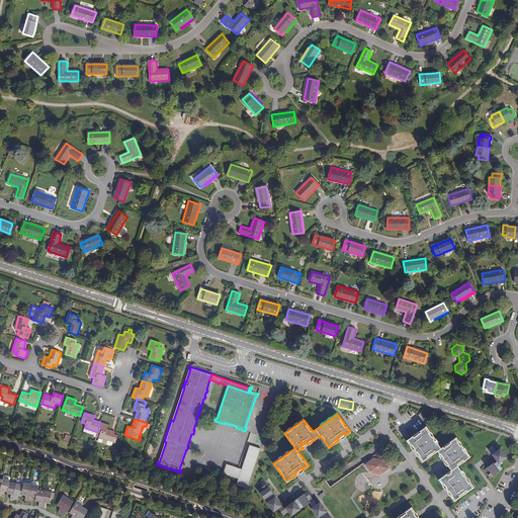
[(284,433),(304,420),(304,419),(284,432),(284,433)]
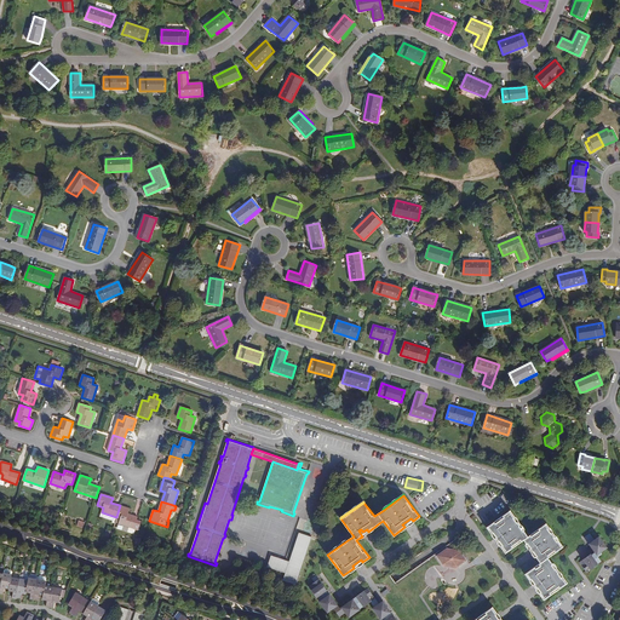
[(137,521),(138,517),(128,514),(130,509),(120,505),(116,517),(120,518),(119,523),(133,528),(138,529),(141,522),(137,521)]
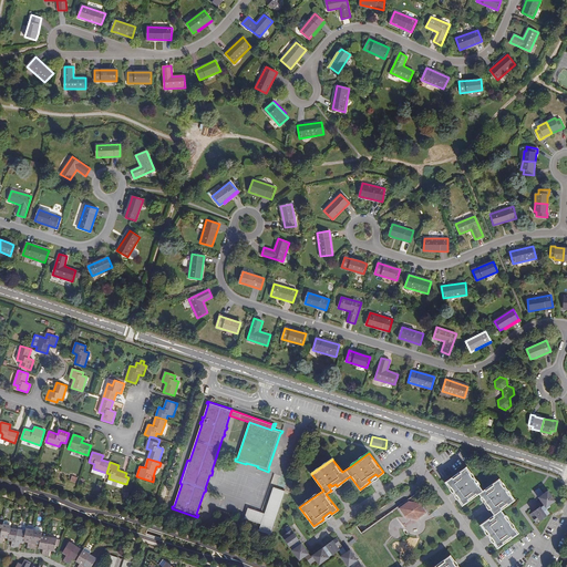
[(466,466),(465,467),(478,485),(480,484),(466,466)]
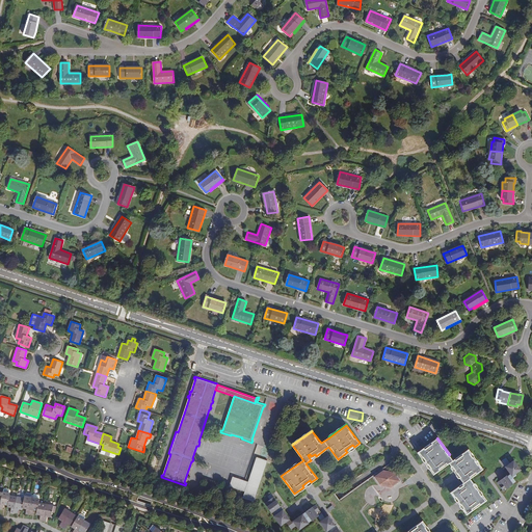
[(463,483),(452,491),(458,501),(460,500),(466,507),(463,508),(468,514),(486,501),(474,484),(470,479),(482,470),(473,457),(468,450),(453,460),(449,455),(436,439),(419,452),(425,461),(427,460),(432,467),(430,469),(434,474),(449,463),(451,467),(454,471),(456,469),(461,476),(459,477),(463,483)]
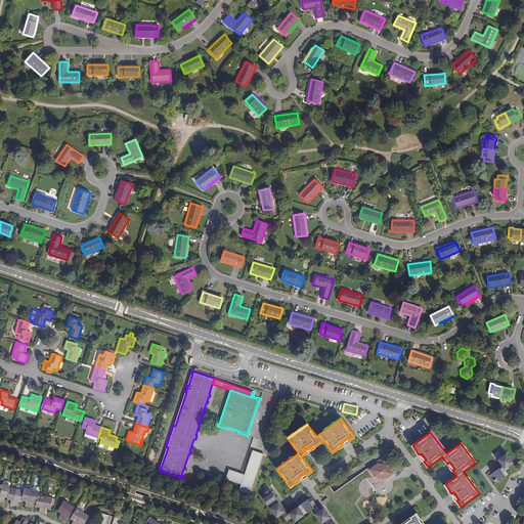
[(333,452),(333,453),(355,437),(354,436),(349,440),(347,438),(340,443),(342,445),(333,452)]
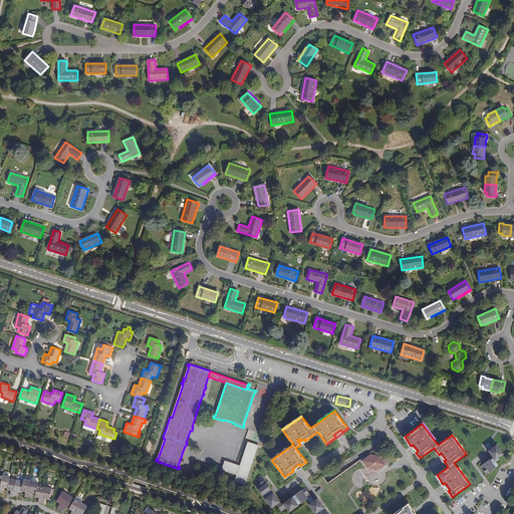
[(109,442),(110,438),(98,434),(97,438),(109,442)]
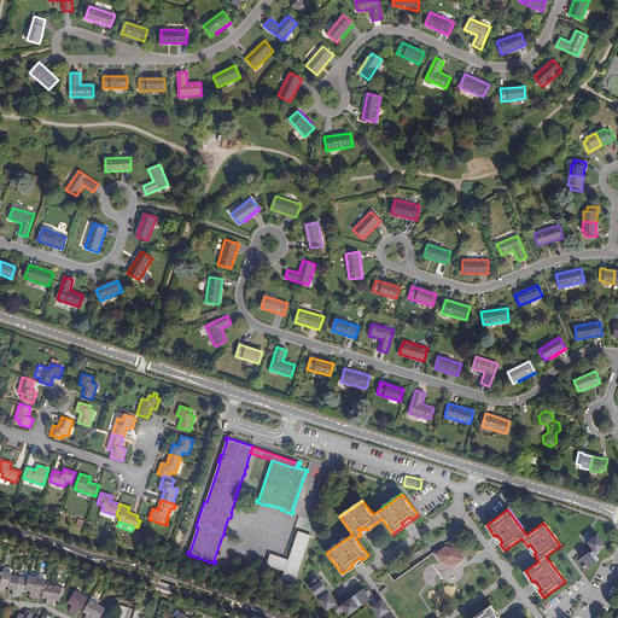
[(485,526),(503,552),(505,551),(500,544),(502,542),(496,535),(494,536),(487,525),(485,526)]
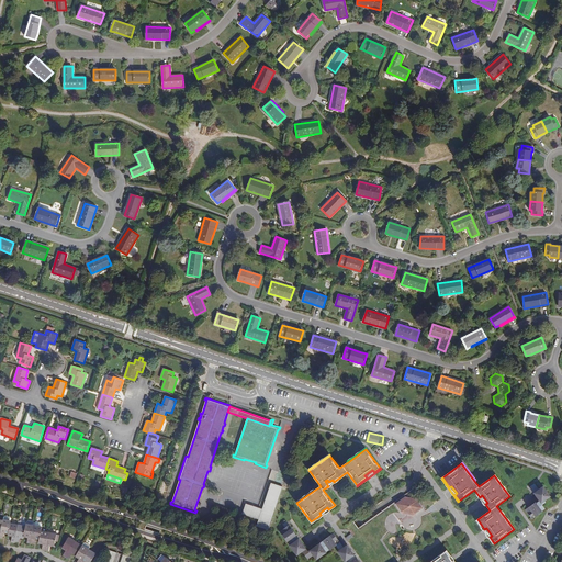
[(499,483),(509,496),(510,495),(501,482),(499,483)]
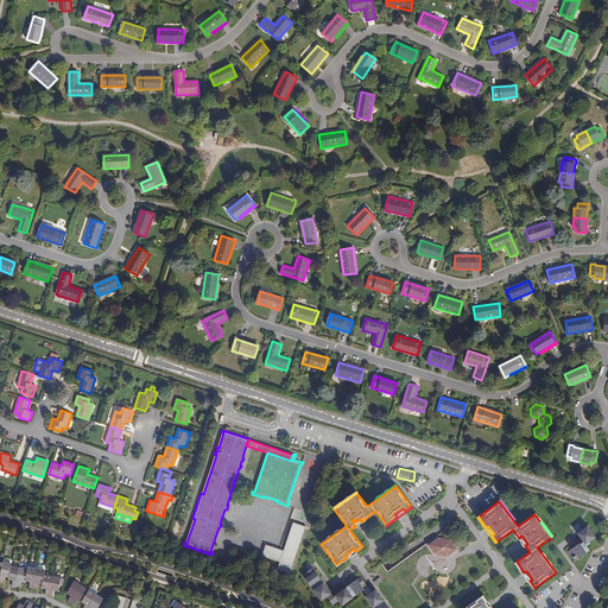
[(280,551),(280,550),(266,545),(263,556),(280,562),(278,569),(290,572),(305,527),(293,523),(287,540),(289,542),(287,544),(286,544),(284,551),(283,552),(280,551)]
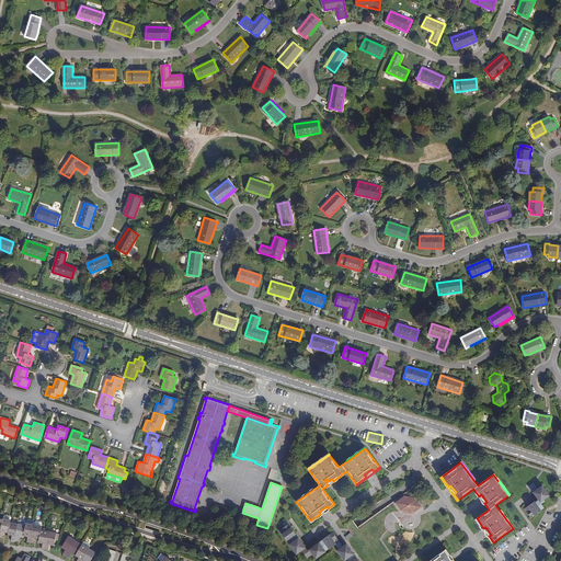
[(546,483),(534,492),(539,499),(525,508),(531,518),(548,507),(544,502),(553,495),(546,483)]
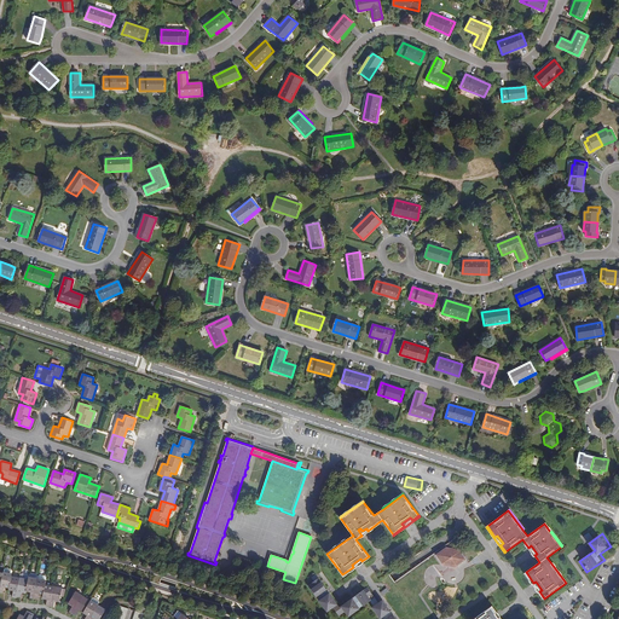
[(327,554),(347,539),(346,538),(327,553),(327,554)]
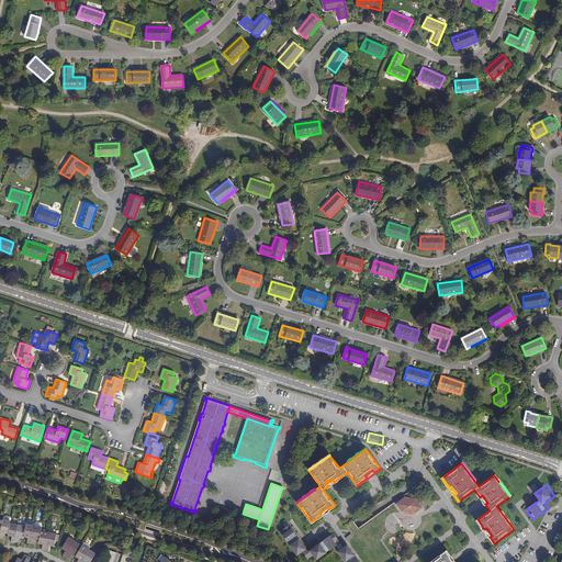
[(382,561),(437,523),(413,490),(358,528),(382,561)]
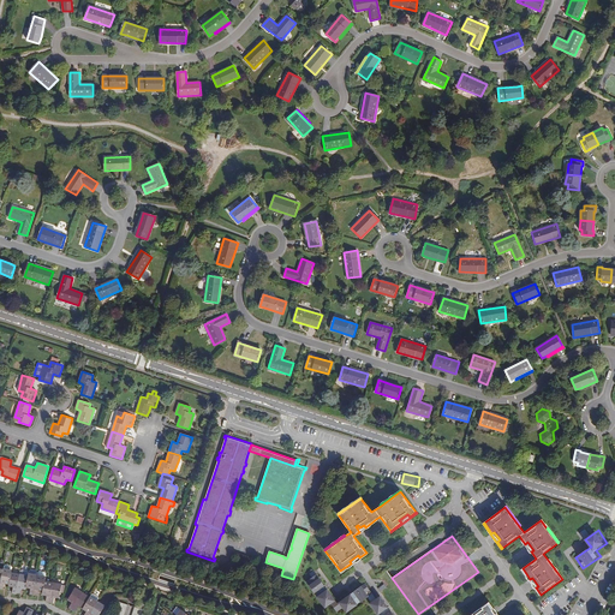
[(527,542),(525,544),(521,539),(531,553),(531,551),(533,550),(527,542)]
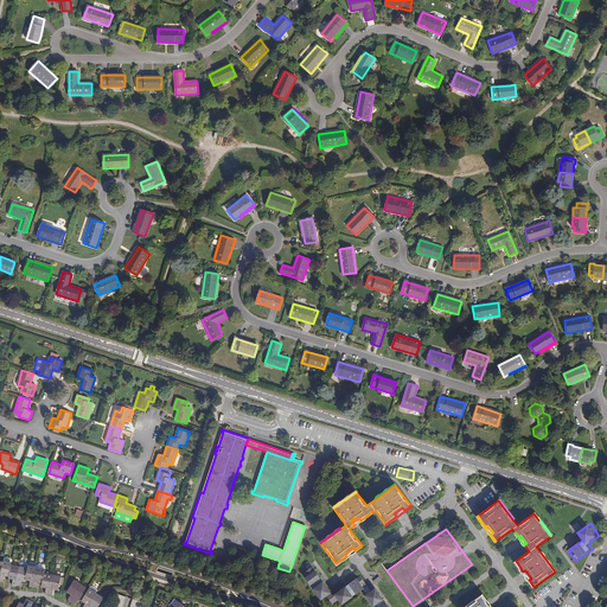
[(337,564),(362,547),(362,545),(355,550),(353,548),(345,554),(346,556),(336,563),(337,564)]
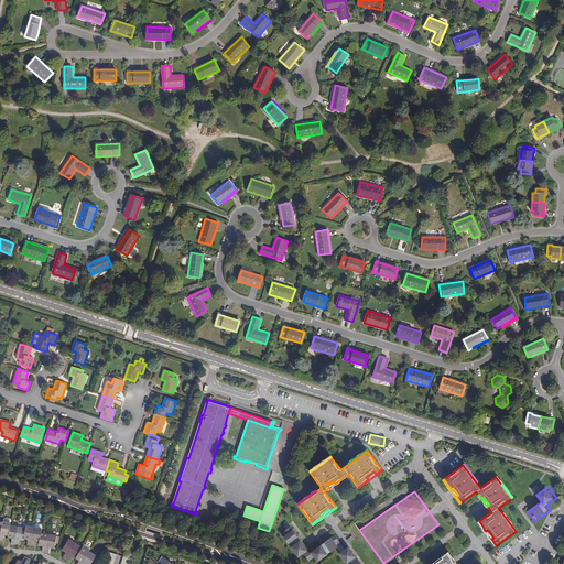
[(517,530),(503,512),(502,513),(516,531),(517,530)]
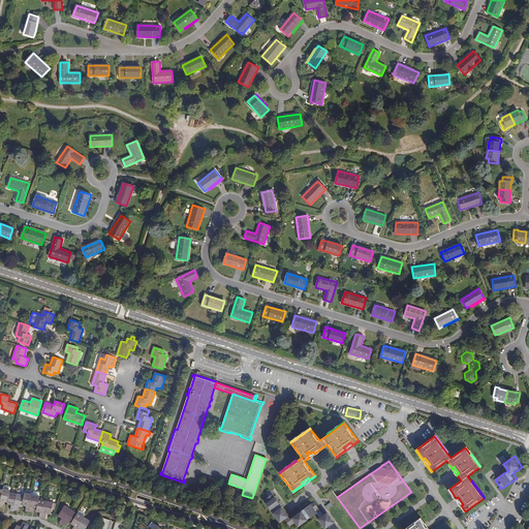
[(461,505),(463,504),(458,497),(456,498),(449,489),(447,490),(464,511),(465,511),(461,505)]
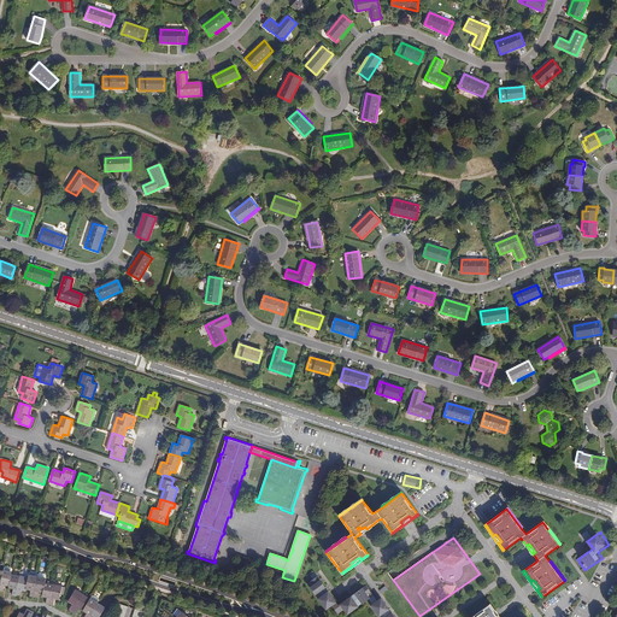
[(10,586),(11,575),(12,573),(4,571),(0,587),(0,589),(4,591),(5,585),(10,586)]
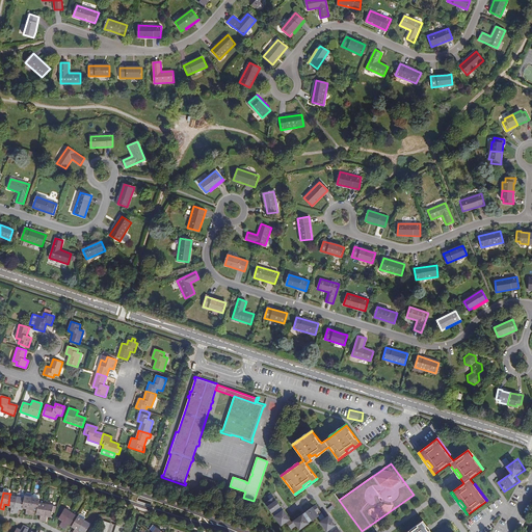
[(25,494),(25,497),(24,499),(23,507),(27,508),(26,513),(29,514),(32,498),(32,495),(32,494),(26,493),(25,494)]
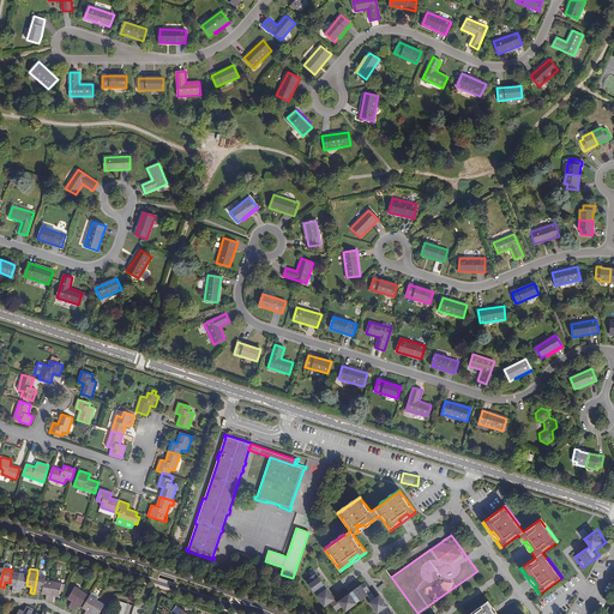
[(43,589),(44,581),(46,573),(46,571),(40,571),(37,571),(37,575),(34,594),(37,594),(38,588),(43,589)]
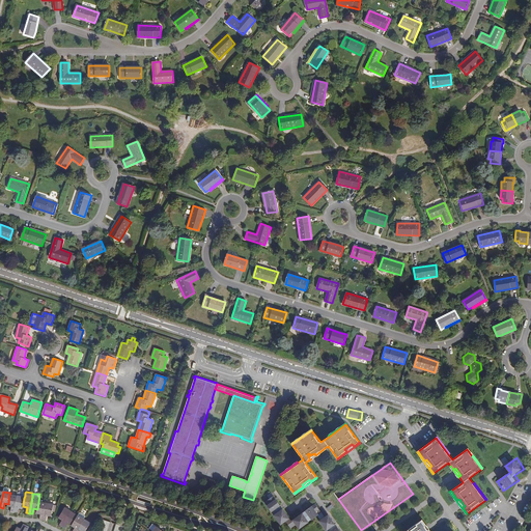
[(267,500),(280,526),(291,520),(277,494),(267,500)]
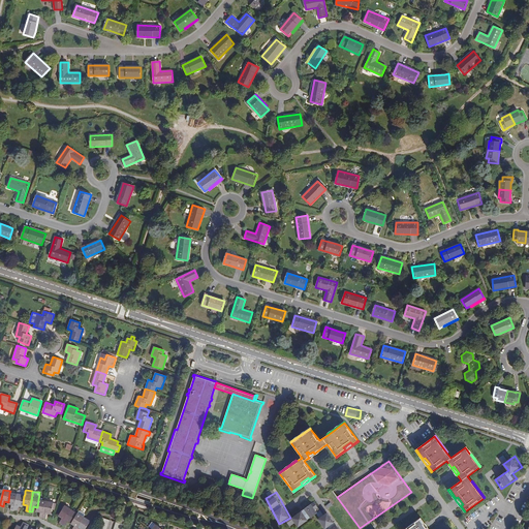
[(14,509),(17,494),(9,493),(8,502),(7,503),(11,504),(10,509),(13,510),(14,509)]
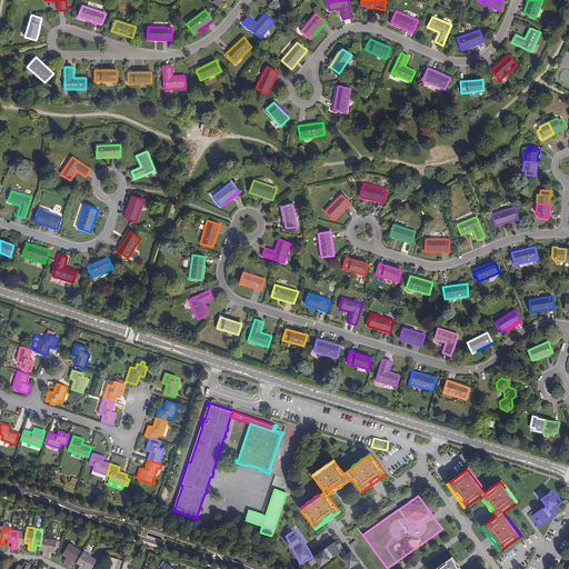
[(25,542),(26,533),(18,531),(16,548),(19,548),(19,543),(23,545),(25,542)]
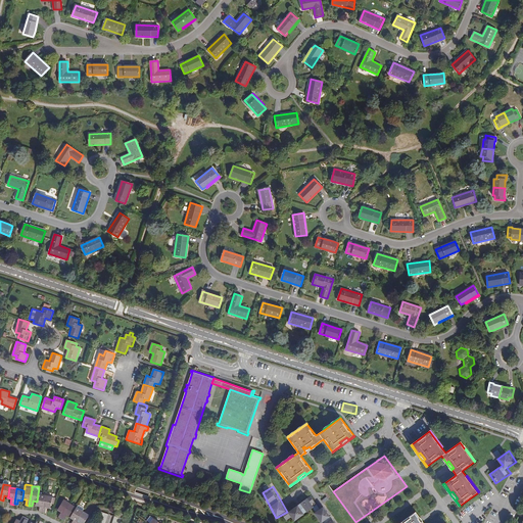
[(45,496),(38,494),(37,502),(36,505),(40,506),(40,507),(39,512),(42,512),(45,496)]
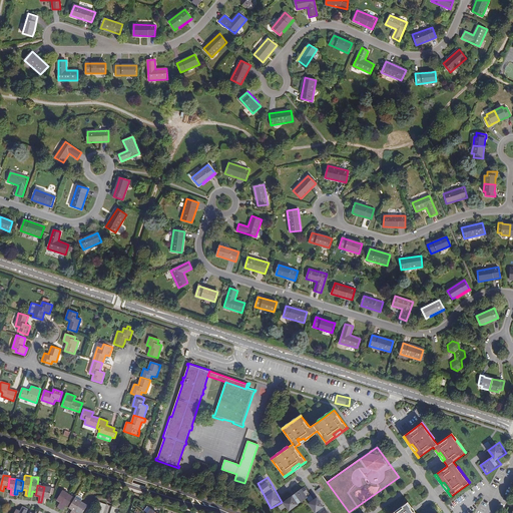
[(54,488),(44,487),(41,502),(44,503),(45,497),(50,498),(50,494),(53,495),(54,488)]
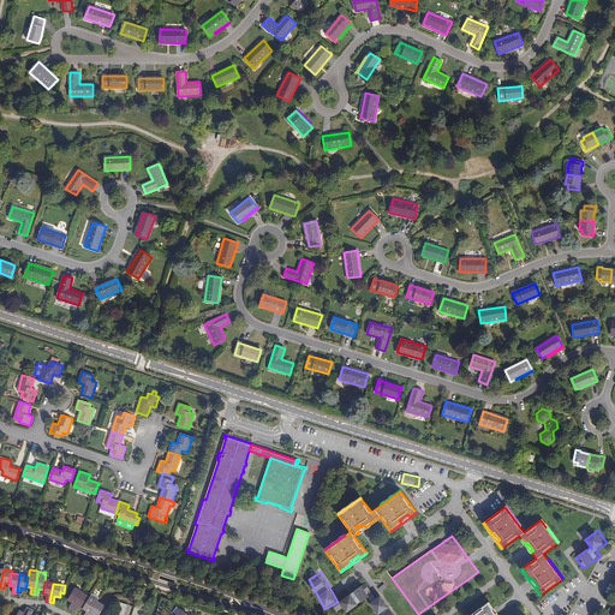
[(69,607),(72,609),(82,593),(75,589),(69,599),(72,602),(69,607)]
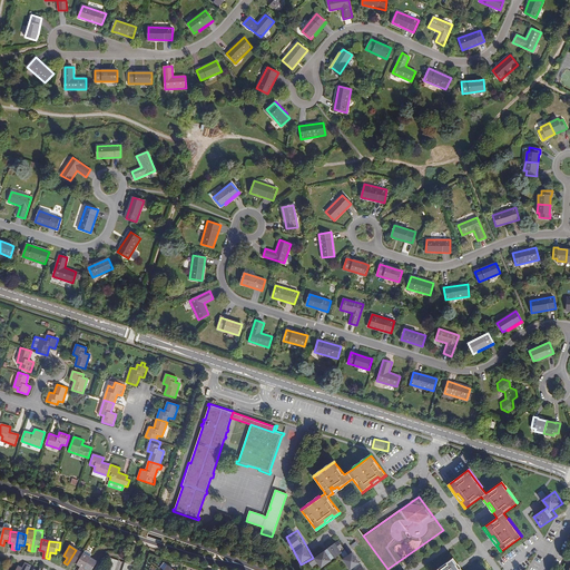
[(76,550),(67,564),(70,567),(74,561),(77,563),(84,553),(76,550)]
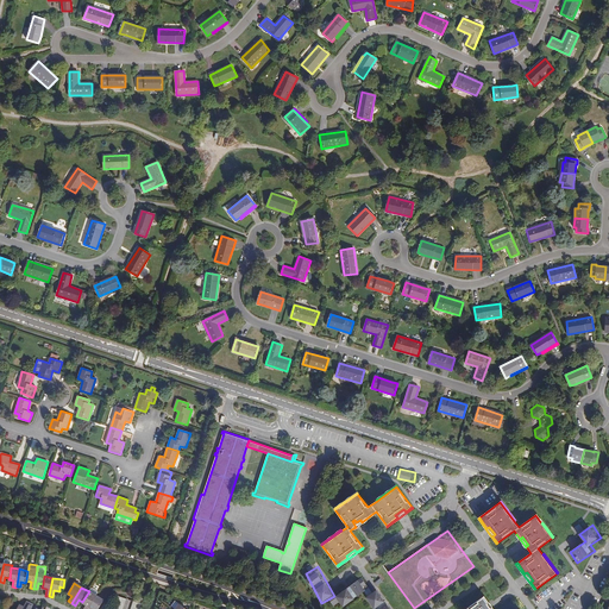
[(89,591),(82,602),(86,604),(82,608),(87,608),(96,596),(89,591)]
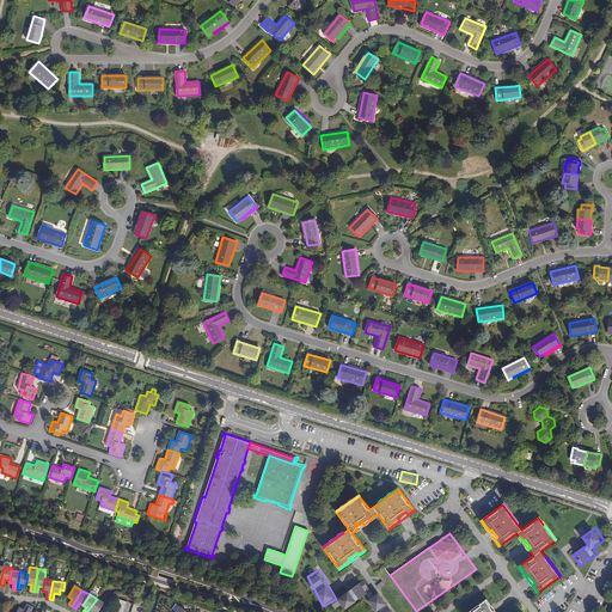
[(97,599),(87,611),(92,611),(93,611),(98,611),(104,604),(97,599)]
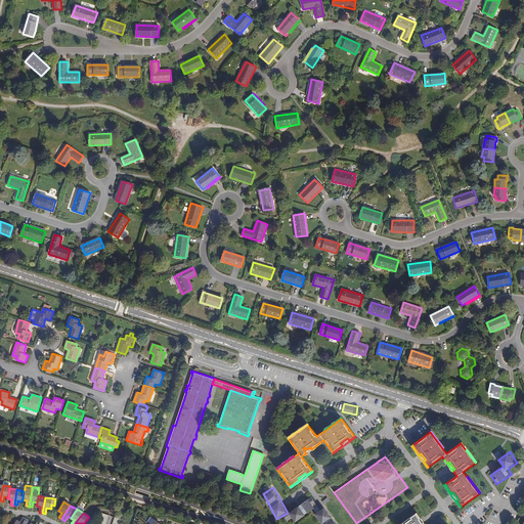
[(101,513),(96,523),(105,523),(108,515),(101,513)]
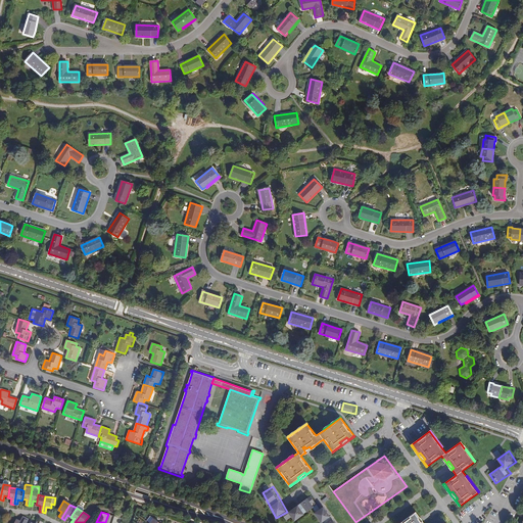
[(114,516),(111,522),(121,522),(123,519),(122,519),(124,514),(116,512),(115,517),(114,516)]
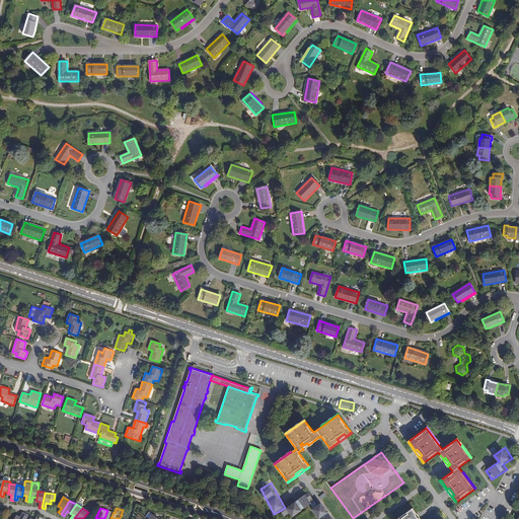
[(416,518),(414,515),(416,514),(412,509),(396,518),(416,518)]
